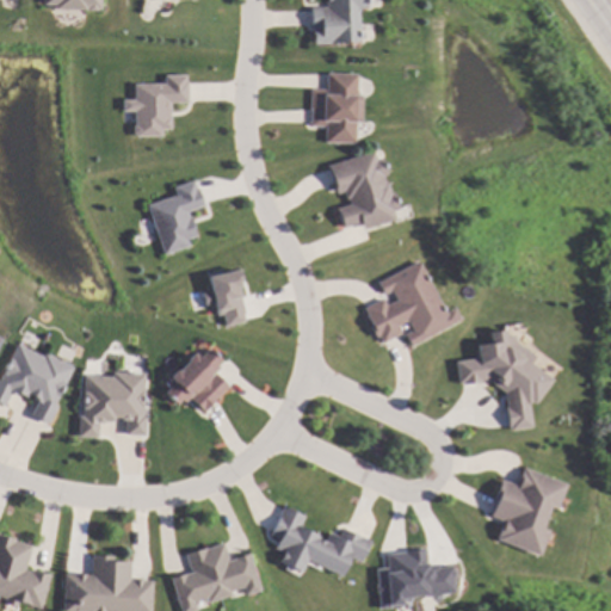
[(102,0),(102,10),(55,7),(56,4),(44,4),(44,0),(102,0)]
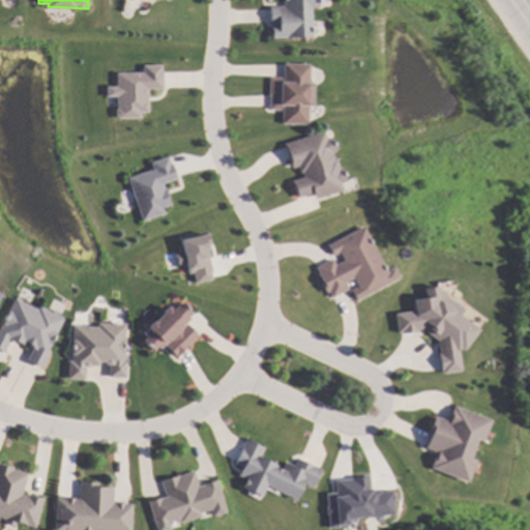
[(319,0),(319,9),(313,9),(313,35),(272,35),(272,25),(270,25),(270,7),(285,6),(284,0),(319,0)]
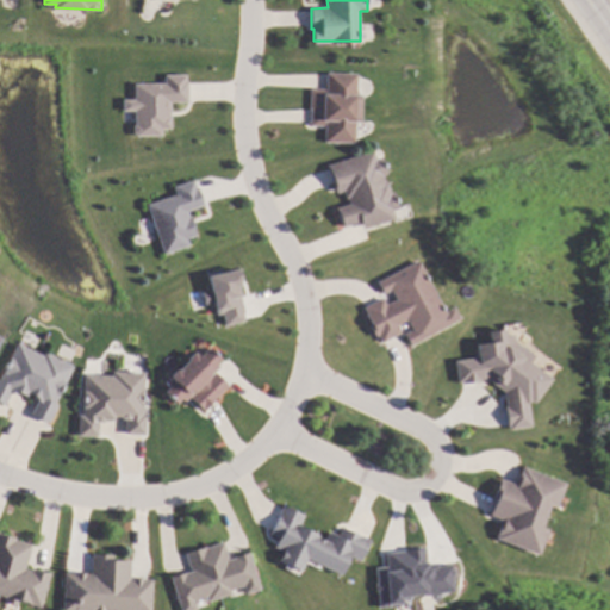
[(359,75),(358,97),(363,97),(362,124),(358,124),(358,125),(356,125),(356,142),(327,141),(328,125),(312,124),(312,110),(311,110),(312,89),(328,89),(328,74),(359,75)]
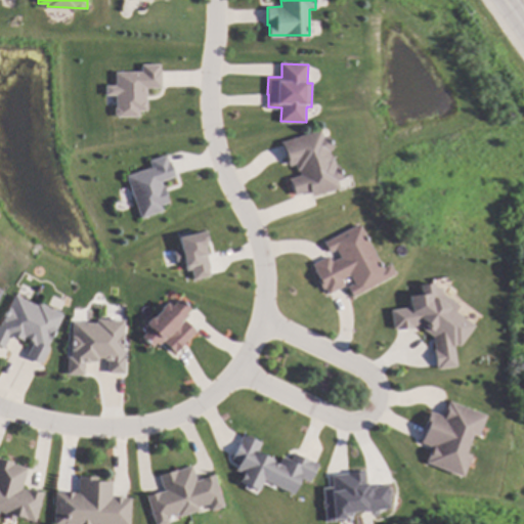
[(143,89),(158,89),(158,66),(139,66),(139,73),(113,73),(113,86),(103,86),(103,96),(113,96),(113,117),(136,117),(136,112),(144,112),(143,89)]
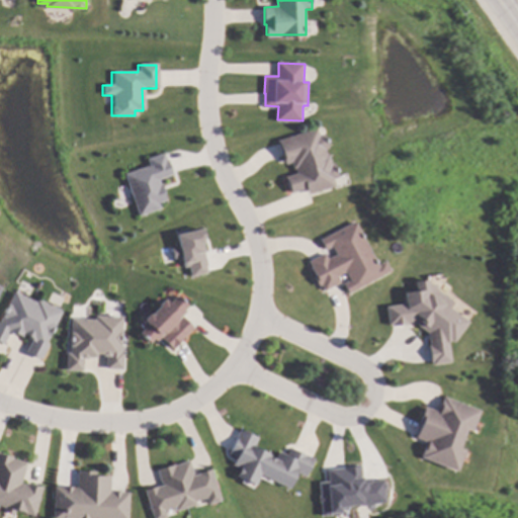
[(321,137),(326,135),(331,150),(328,151),(329,156),(330,156),(333,165),(336,164),(340,179),(335,180),(336,185),(309,193),(307,188),(290,193),(286,178),(298,174),(296,171),(295,171),(293,164),(287,165),(279,142),(319,130),(321,137)]
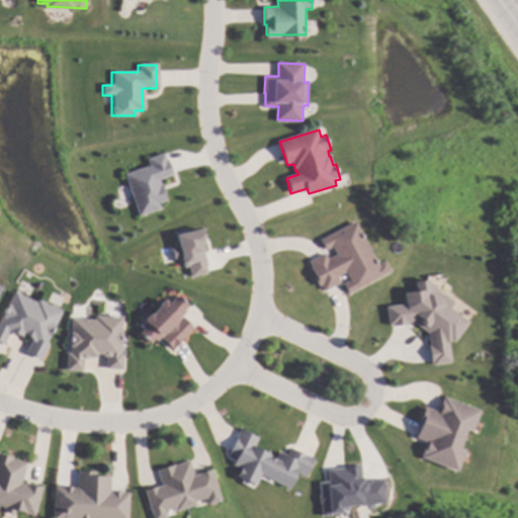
[(136,217),(159,209),(157,203),(164,201),(157,180),(170,176),(163,153),(145,159),(147,167),(123,174),(136,217)]
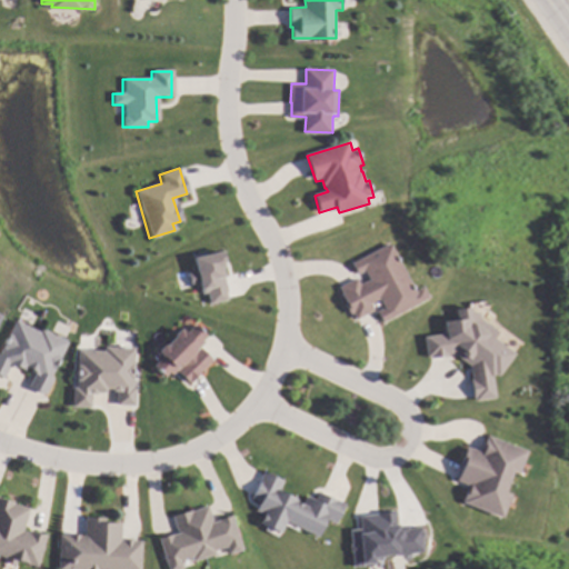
[(416,290),(425,286),(430,297),(382,321),(377,310),(385,307),(380,297),(371,301),(376,309),(357,319),(353,311),(351,313),(346,302),(347,301),(342,292),(343,292),(340,286),(357,277),(360,282),(369,278),(365,269),(357,273),(352,261),(390,241),(416,290)]
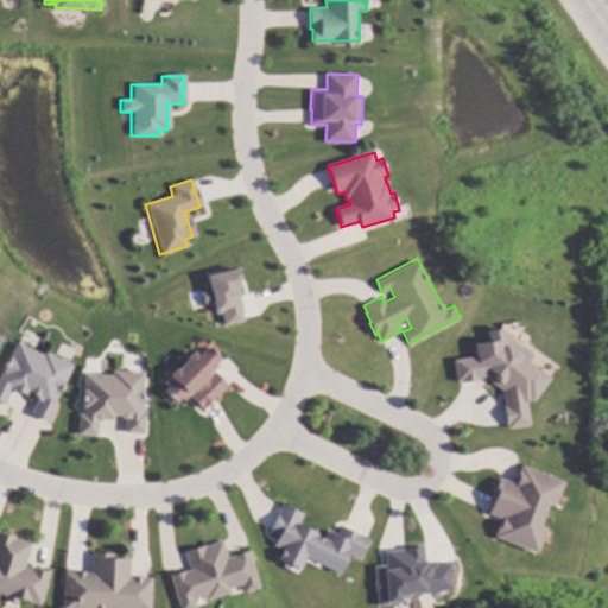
[(204,276),(207,291),(200,292),(202,304),(210,303),(213,315),(220,314),(222,325),(244,321),(233,270),(204,276)]
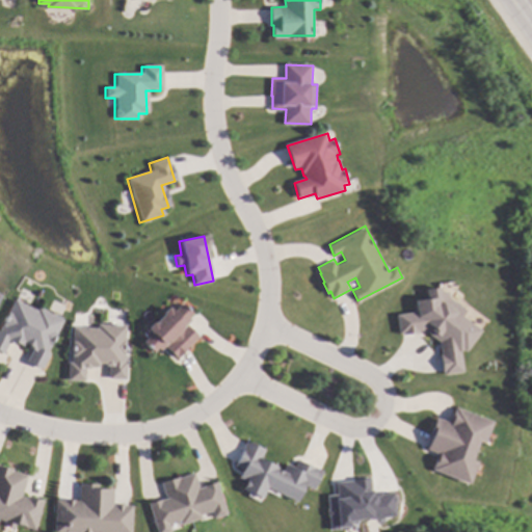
[(397,336),(422,333),(436,342),(441,375),(460,373),(458,351),(464,350),(478,330),(459,317),(464,310),(447,298),(446,292),(443,293),(435,289),(424,290),(425,299),(413,301),(414,312),(394,315),(397,336)]
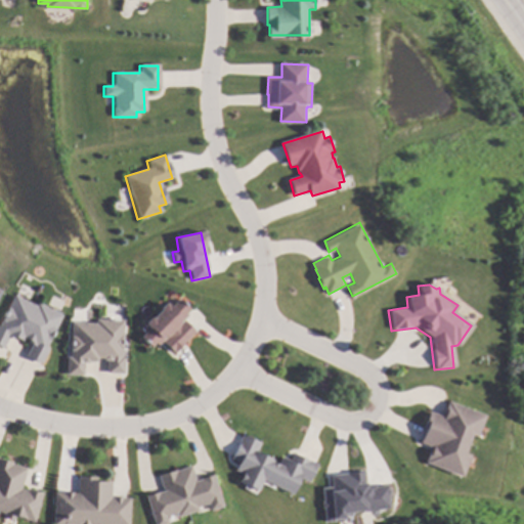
[(37,304),(38,302),(62,313),(55,328),(53,326),(50,334),(52,336),(48,345),(50,346),(42,362),(28,355),(33,343),(29,341),(30,339),(25,336),(24,339),(15,335),(14,337),(10,335),(3,348),(0,346),(0,322),(15,293),(37,304)]
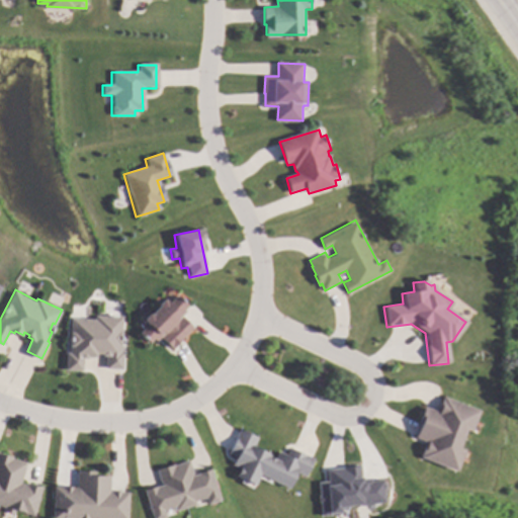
[(189,303),(185,308),(187,310),(183,314),(194,327),(172,347),(162,336),(157,340),(154,337),(150,341),(140,331),(149,322),(146,319),(146,316),(150,312),(152,311),(160,305),(160,301),(164,297),(167,297),(171,300),(178,291),(189,303)]
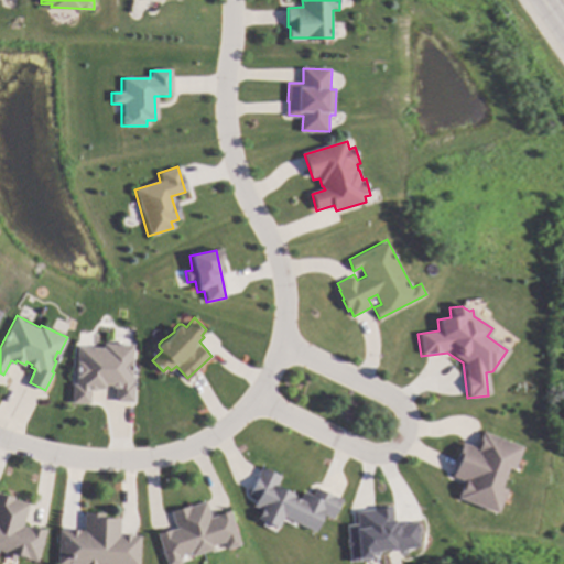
[(136,344),(133,382),(136,382),(134,401),(117,401),(118,387),(111,387),(111,383),(106,383),(106,388),(96,387),(96,389),(91,389),(91,402),(73,401),(74,382),(77,382),(78,345),(105,346),(105,343),(136,344)]
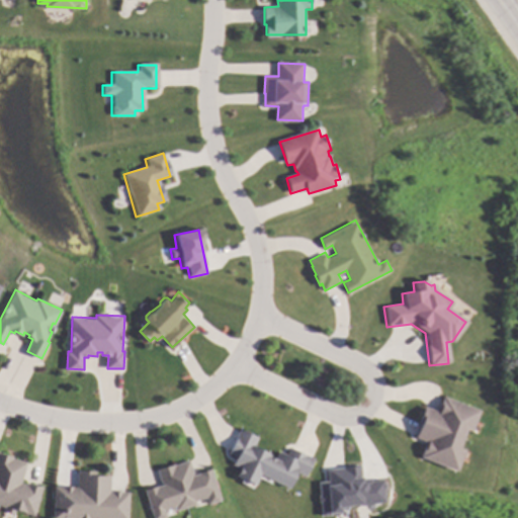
[(480,410),(471,431),(465,429),(458,445),(464,448),(456,470),(420,456),(421,455),(420,455),(426,441),(415,436),(420,421),(418,420),(423,406),(437,412),(443,396),(480,410)]
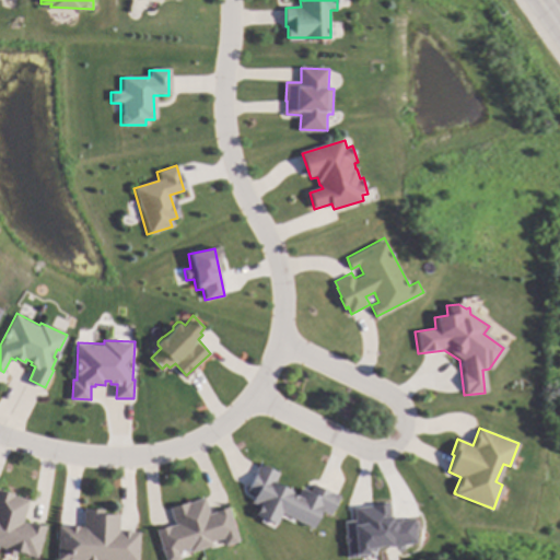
[(281,471),(276,482),(293,490),(293,492),(300,496),(304,487),(312,491),(316,482),(341,496),(331,514),(323,510),(314,527),(282,512),(277,523),(257,514),(261,505),(253,501),(257,493),(248,489),(261,463),(281,471)]
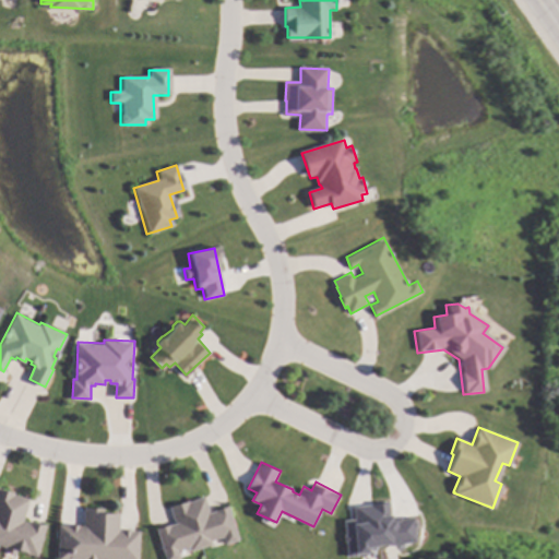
[(0,487),(14,492),(14,495),(28,499),(23,521),(28,522),(30,521),(46,525),(37,557),(18,549),(15,555),(4,551),(6,547),(0,545),(0,487)]
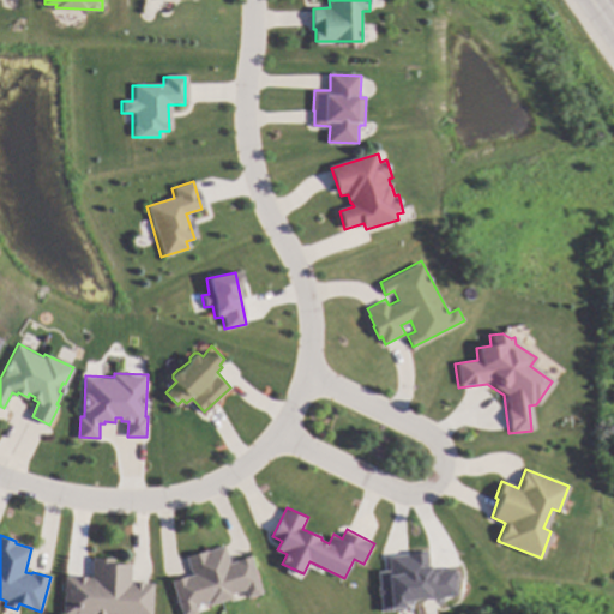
[(232,563),(252,557),(263,594),(250,597),(246,589),(233,593),(235,597),(211,605),(210,601),(197,605),(199,613),(196,613),(184,613),(173,579),(187,575),(187,576),(193,575),(187,555),(209,549),(209,551),(226,546),(232,563)]
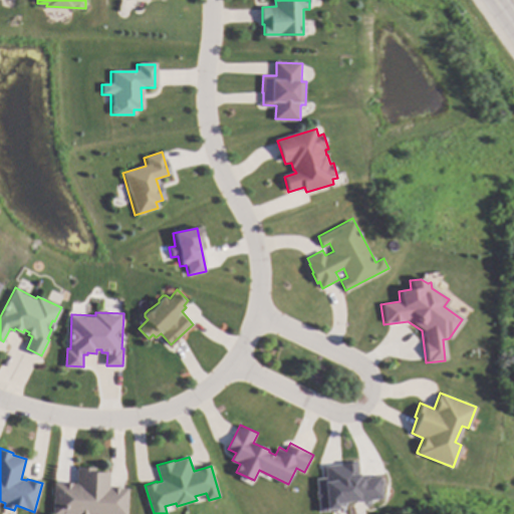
[(322,466),(323,478),(314,479),(316,513),(335,511),(335,503),(380,500),(378,475),(357,477),(355,463),(322,466)]
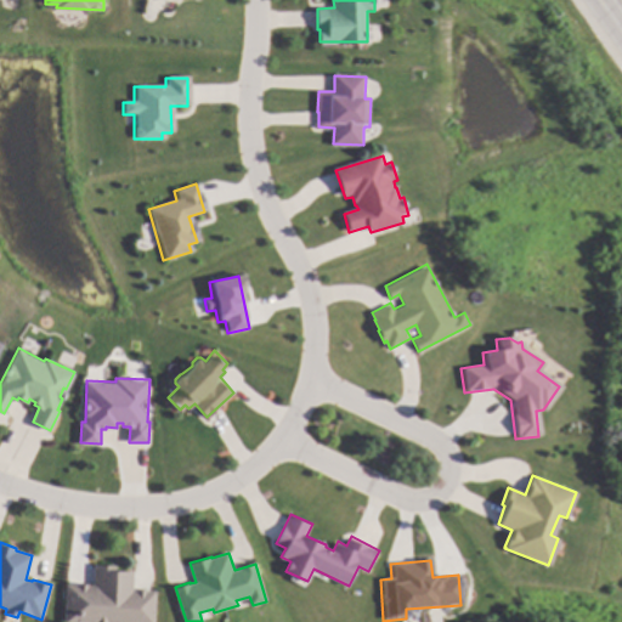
[(117,565),(116,571),(134,571),(134,591),(136,591),(136,589),(156,591),(154,621),(66,621),(67,583),(94,584),(95,564),(117,565)]
